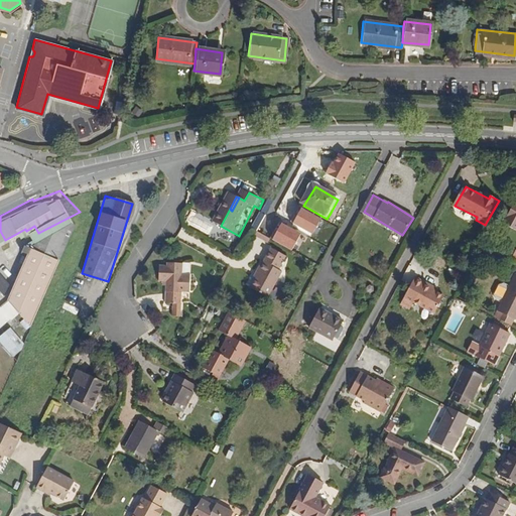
[(334,215),(342,203),(338,200),(331,213),(334,215)]
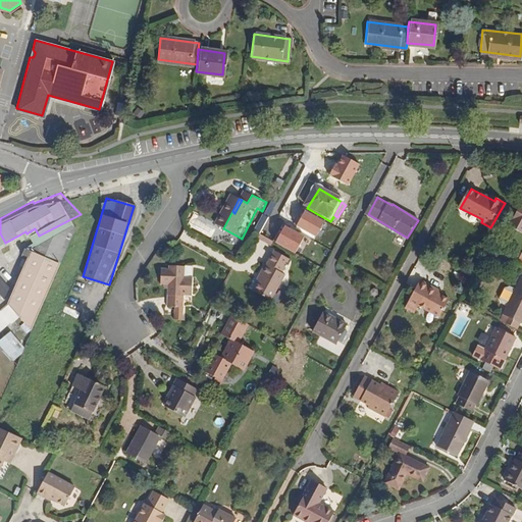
[(521,206),(520,206),(509,227),(521,233),(521,206)]
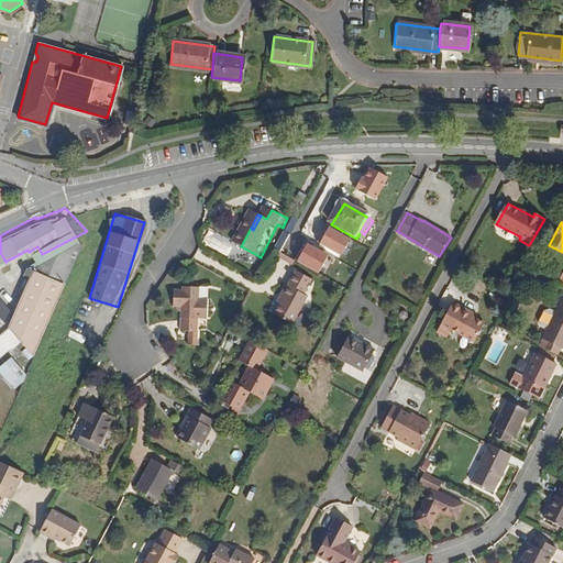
[(73,275),(91,235),(87,231),(42,254),(34,260),(30,269),(35,272),(12,324),(23,339),(37,355),(62,301),(73,275)]
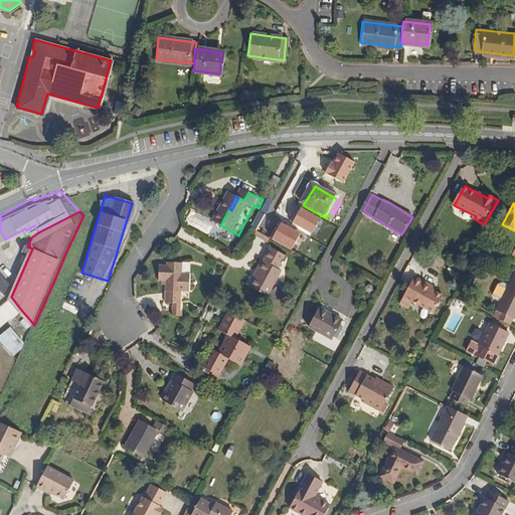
[(287,272),(294,258),(280,250),(273,263),(271,263),(266,271),(268,273),(259,290),(276,300),(285,283),(290,274),(287,272)]
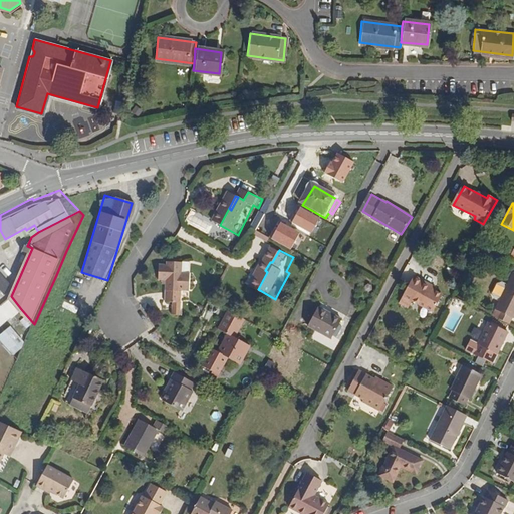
[(62,278),(72,255),(66,251),(56,275),(62,278)]
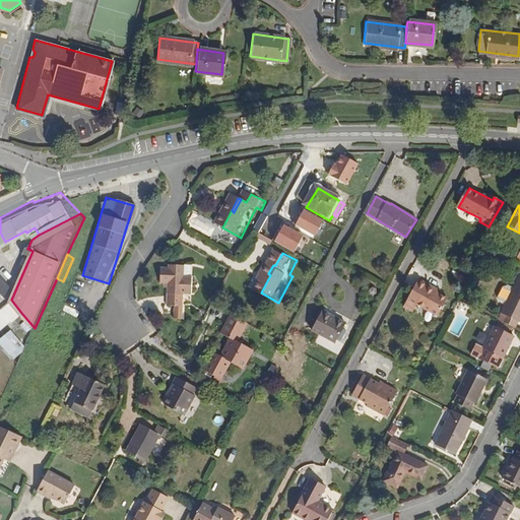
[(191,278),(192,268),(176,267),(175,270),(168,270),(167,285),(175,286),(174,309),(182,309),(189,310),(190,299),(198,299),(199,278),(191,278)]
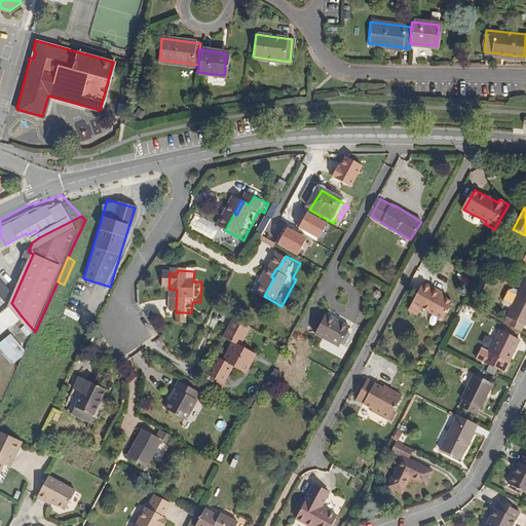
[(0,289),(7,298),(13,287),(1,272),(0,273),(0,289)]
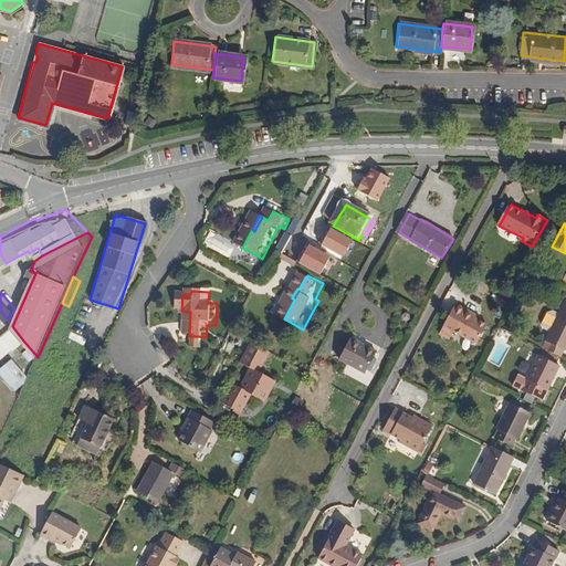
[(474,312),(477,310),(454,299),(439,328),(451,334),(454,327),(479,339),(489,321),(474,312)]
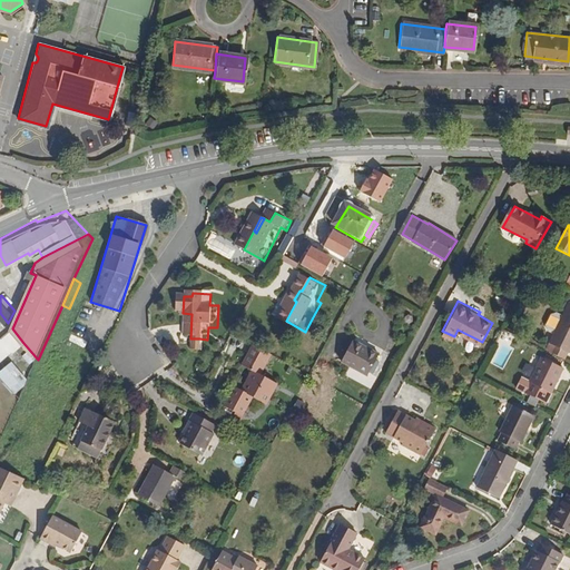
[(566,361),(569,352),(569,303),(569,302),(543,351),(566,361)]
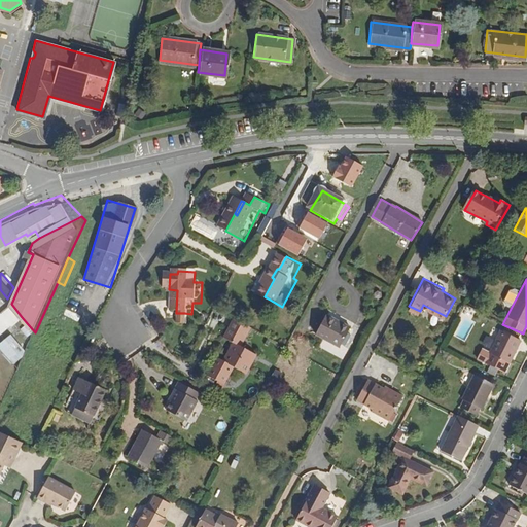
[(288,309),(297,292),(291,289),(282,307),(288,309)]
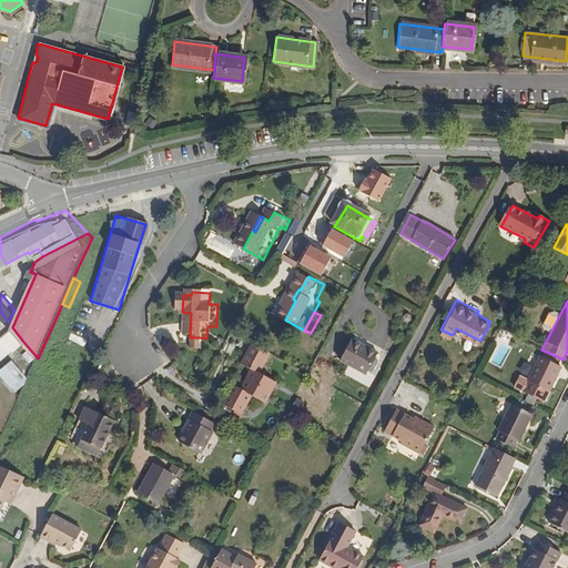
[(0,354),(3,358),(23,342),(12,327),(0,336),(0,354)]
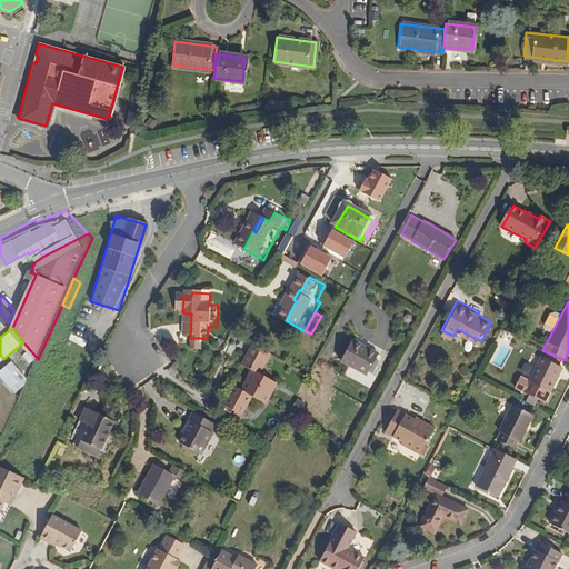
[(269,378),(279,358),(260,347),(250,367),(260,373),(250,392),(242,389),(232,408),(250,418),(261,399),(275,407),(286,387),(269,378)]
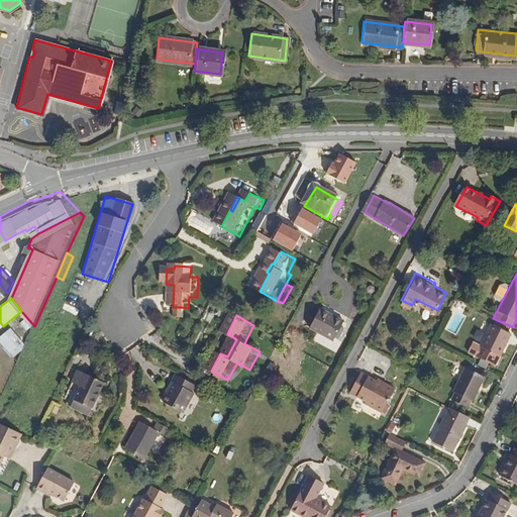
[(340,348),(350,329),(327,317),(317,335),(340,348)]
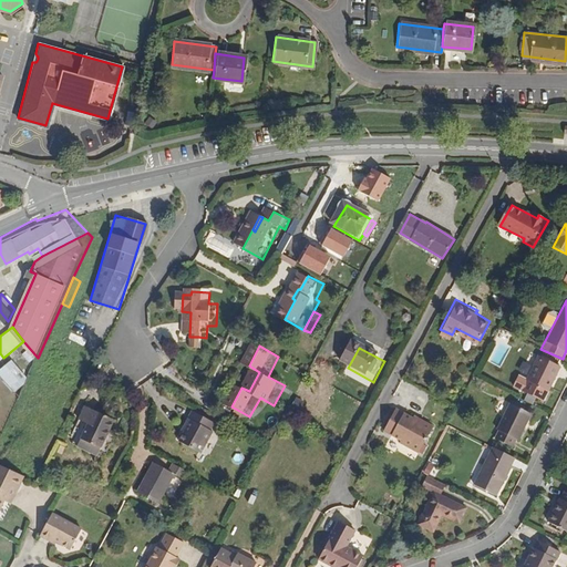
[(24,351),(21,358),(30,362),(33,356),(24,351)]
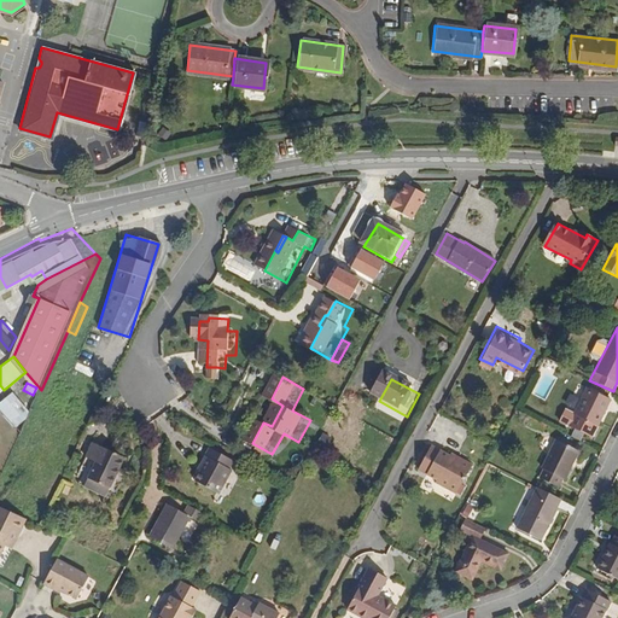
[(590,436),(608,400),(586,388),(567,425),(590,436)]
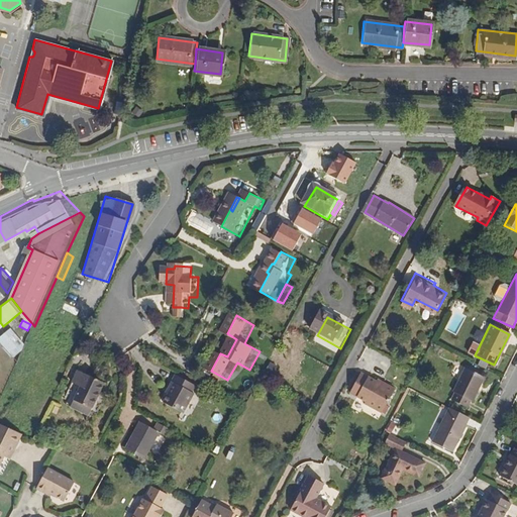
[(0,342),(13,357),(26,345),(10,327),(0,336),(0,342)]
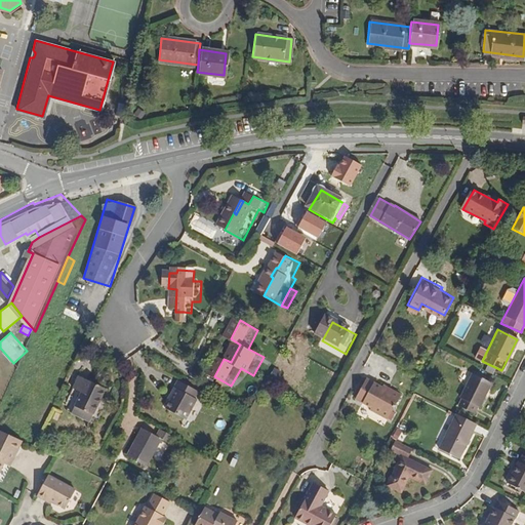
[(474,413),(490,382),(471,373),(455,404),(474,413)]
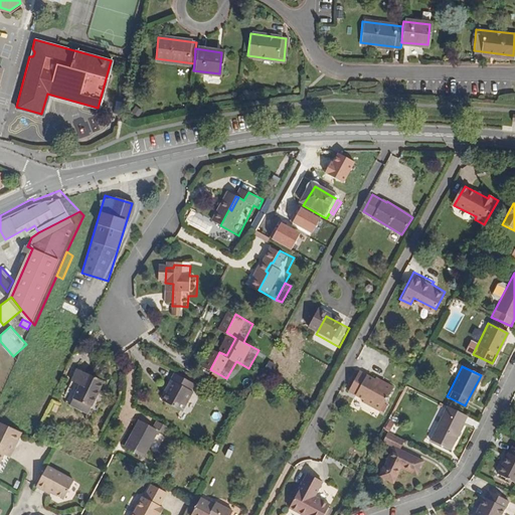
[(93,414),(111,382),(83,368),(77,379),(87,384),(74,404),(93,414)]
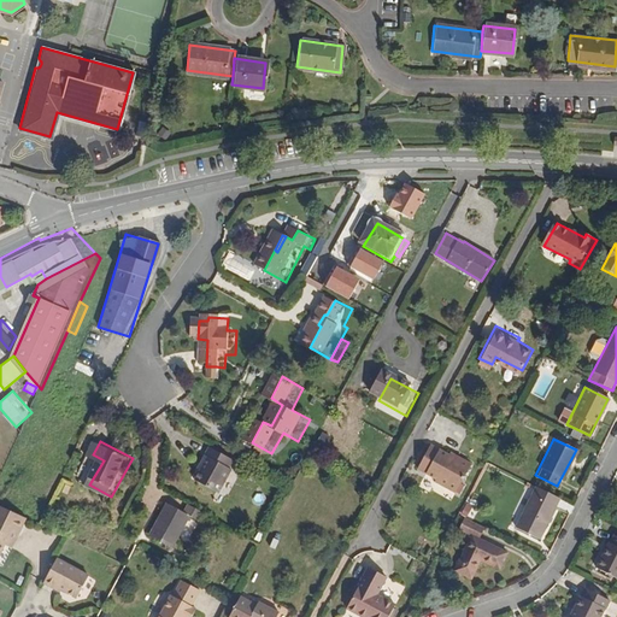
[(452,448),(451,451),(440,446),(427,469),(435,472),(435,477),(457,489),(474,459),(452,448)]
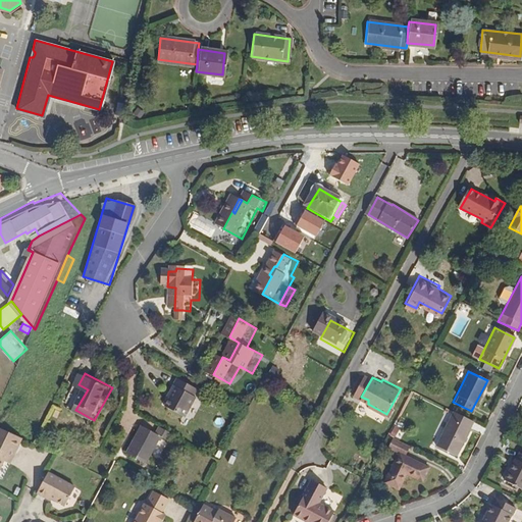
[(205,400),(208,393),(189,380),(180,396),(178,395),(171,408),(196,421),(207,401),(205,400)]
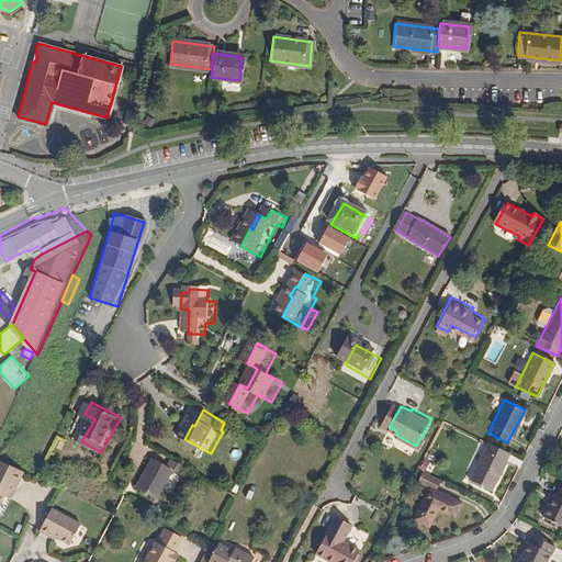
[(489,491),(507,454),(486,444),(468,481),(489,491)]
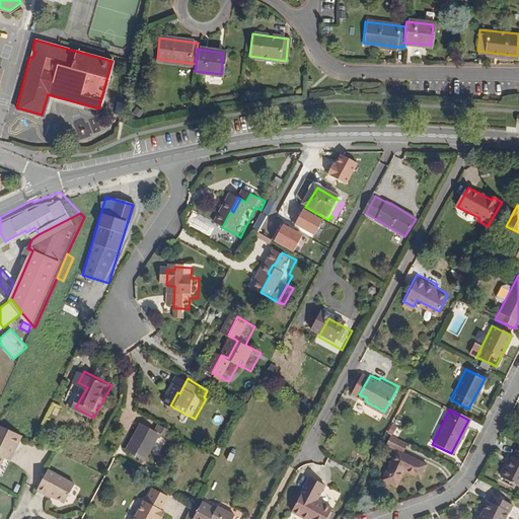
[(473,420),(470,425),(479,431),(483,426),(473,420)]
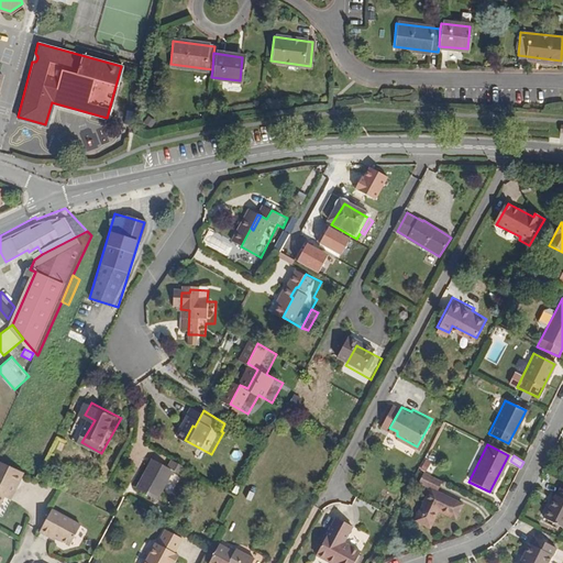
[(23,484),(30,471),(4,459),(0,467),(0,511),(9,495),(11,490),(14,493),(20,483),(23,484)]
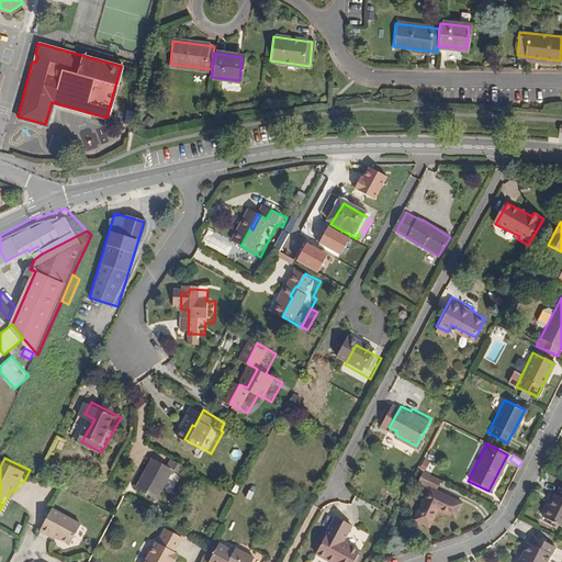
[(179,458),(175,465),(160,458),(144,487),(164,498),(181,470),(189,474),(193,467),(179,458)]
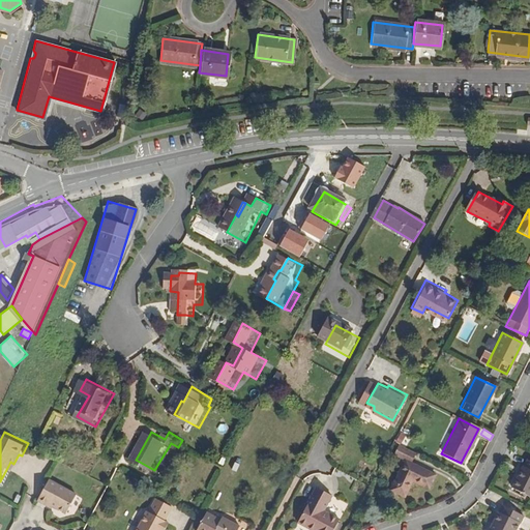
[(410,464),(414,453),(398,445),(392,455),(404,462),(388,491),(403,497),(411,482),(427,489),(434,475),(410,464)]
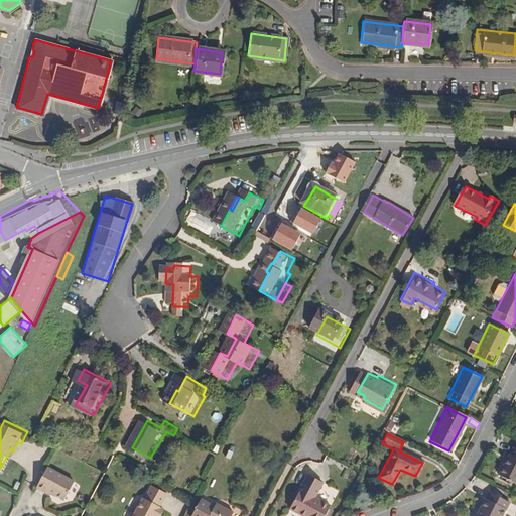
[(8,454),(15,457),(21,443),(18,442),(13,452),(10,449),(8,454)]
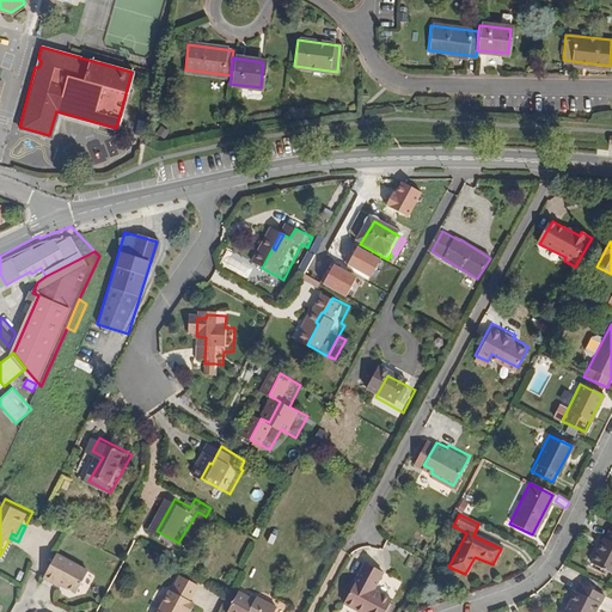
[(611,533),(607,532),(604,538),(603,538),(587,562),(610,573),(611,568),(611,533)]
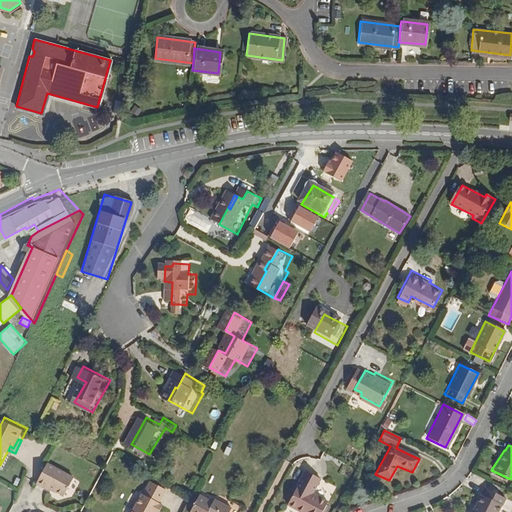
[(69,495),(79,478),(52,462),(40,482),(54,490),(56,488),(69,495)]
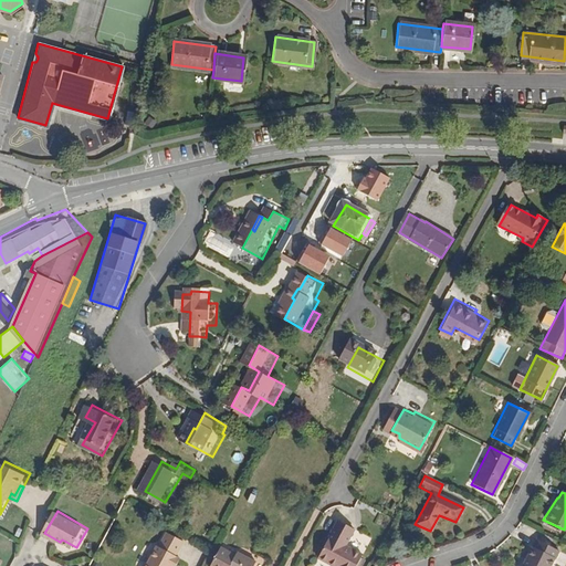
[(347,544),(356,526),(338,517),(318,555),(337,564),(339,565),(355,565),(363,553),(347,544)]
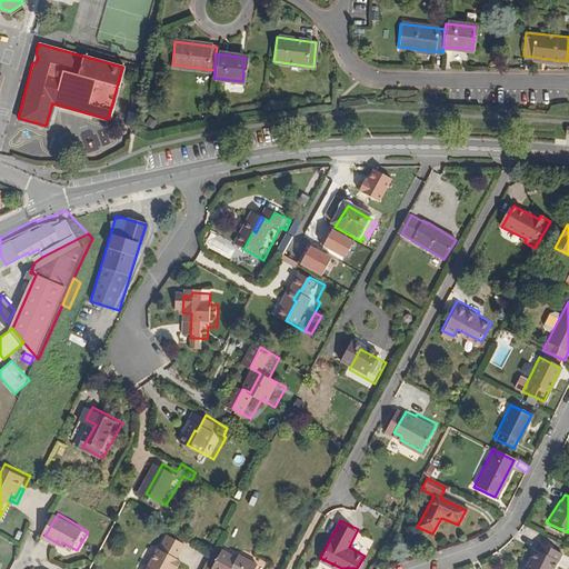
[(183,558),(191,543),(171,531),(162,546),(160,546),(147,568),(182,568),(188,560),(183,558)]
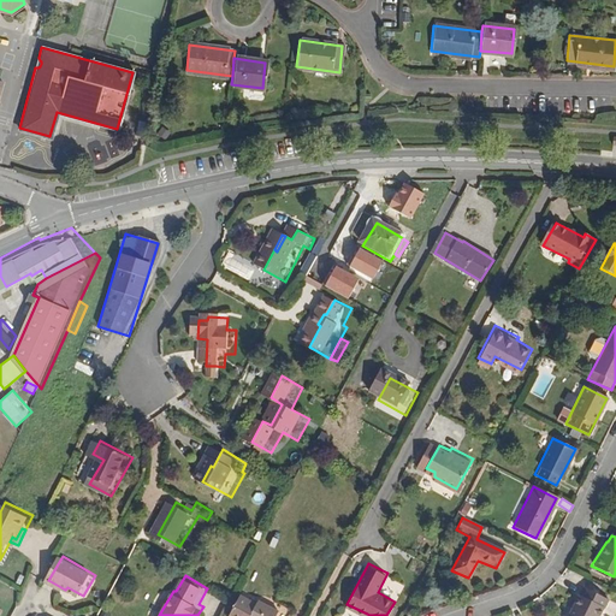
[(597,615),(605,599),(582,588),(568,615),(597,615)]
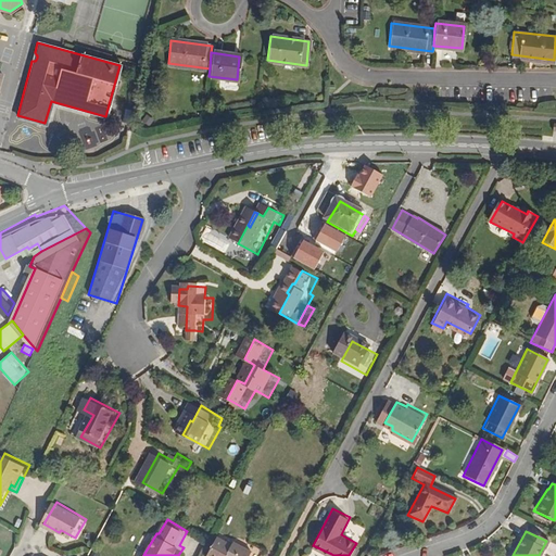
[(241,540),(239,543),(225,535),(214,555),(267,555),(272,548),(263,544),(261,550),(241,540)]
